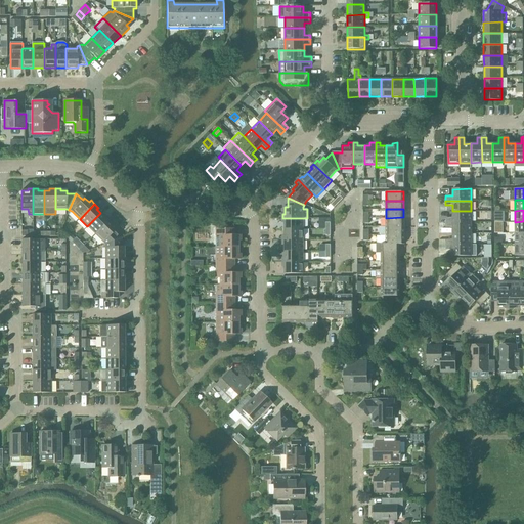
[(471,211),(452,211),(452,218),(445,218),(445,222),(471,222),(471,211)]
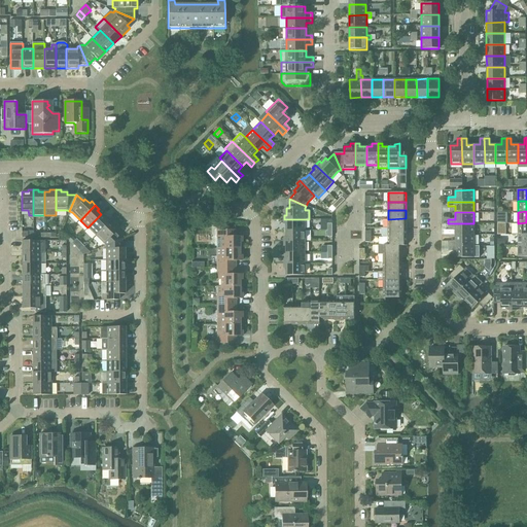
[(96,236),(111,220),(107,216),(105,218),(101,214),(88,227),(96,236)]
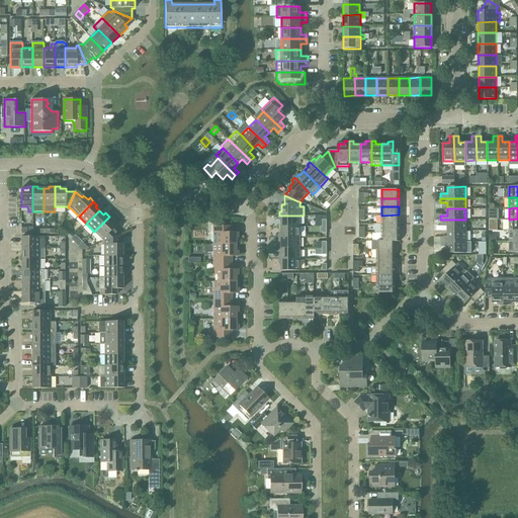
[(381,225),(399,224),(399,214),(381,216),(381,225)]
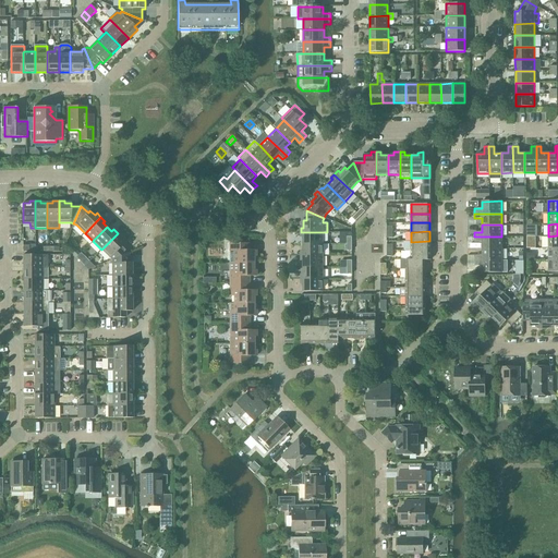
[(303,244),(323,244),(323,232),(301,232),(301,238),(303,238),(303,244)]
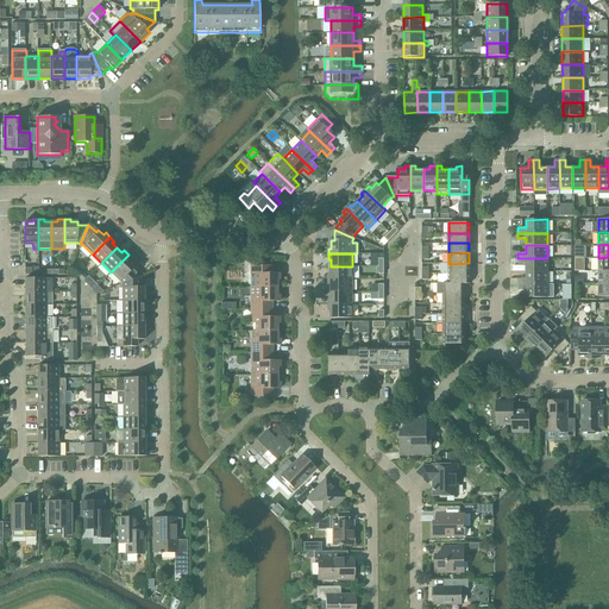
[(129,255),(111,272),(120,282),(121,284),(140,276),(133,269),(136,267),(131,262),(133,259),(129,255)]
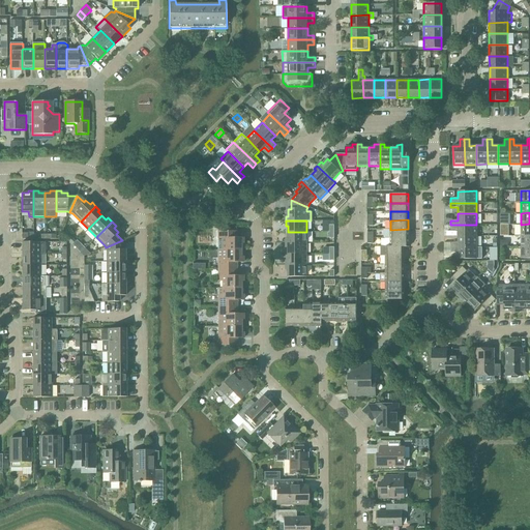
[(521,235),(529,235),(529,224),(521,225),(521,235)]
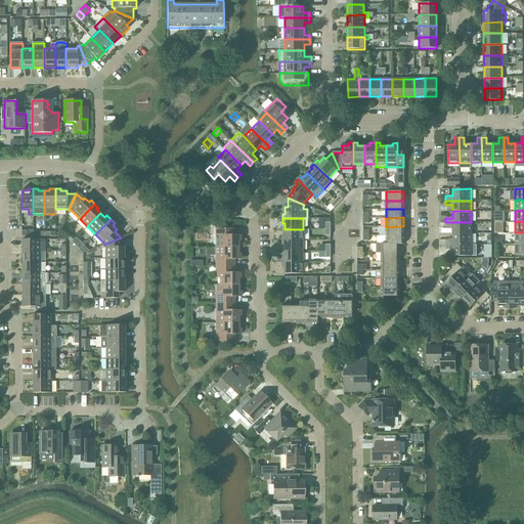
[(452,233),(471,233),(471,222),(445,222),(446,227),(452,227),(452,233)]
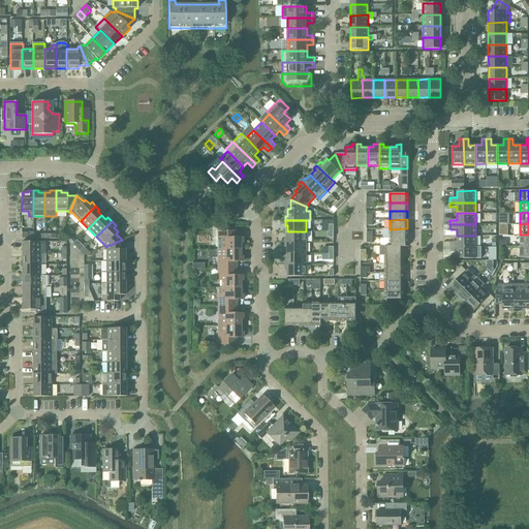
[(499,227),(499,236),(507,236),(507,227),(499,227)]
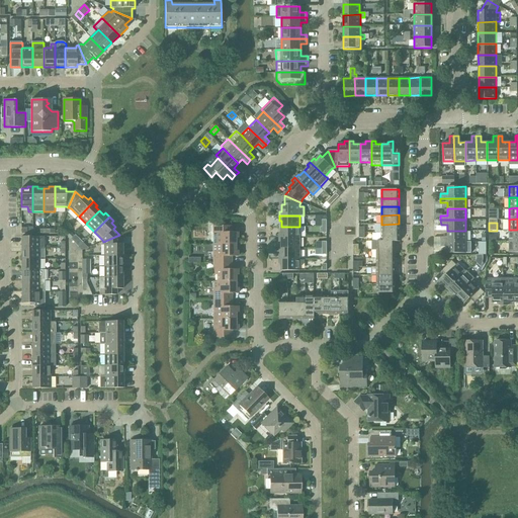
[(399,224),(381,225),(381,233),(399,233),(399,224)]
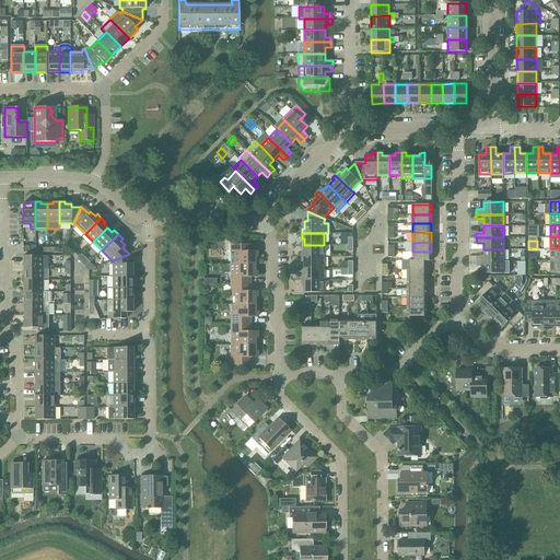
[(235,265),(255,265),(255,258),(257,258),(257,252),(251,252),(251,244),(230,244),(230,257),(235,257),(235,265)]
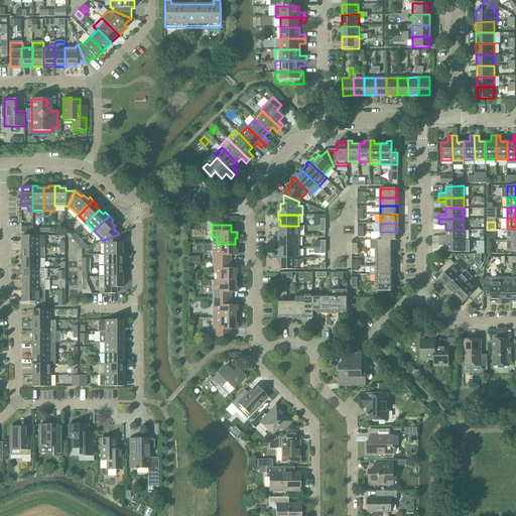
[(278,237),(298,237),(298,226),(280,226),(280,232),(278,232),(278,237)]
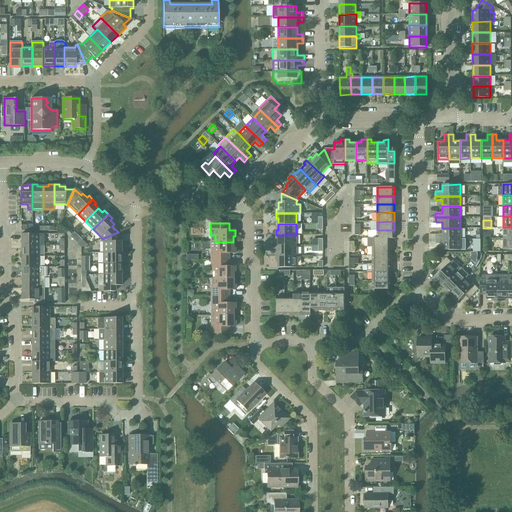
[(71,237),(73,233),(67,226),(64,229),(71,237)]
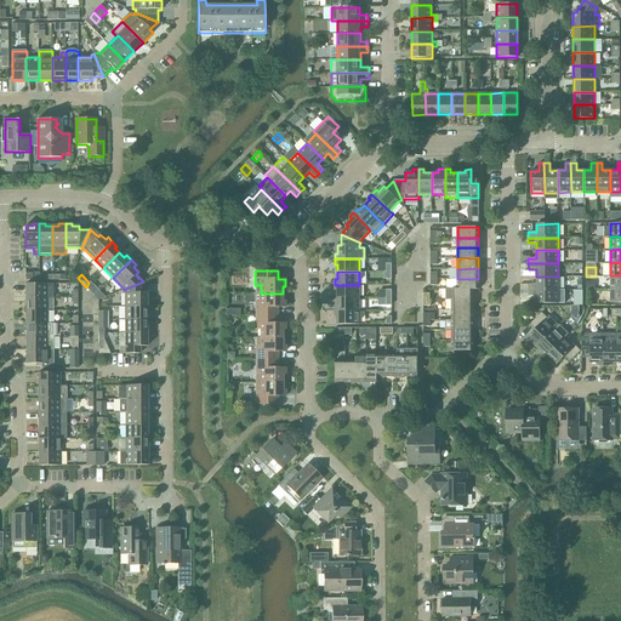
[(610,289),(620,289),(620,275),(610,275),(610,289)]
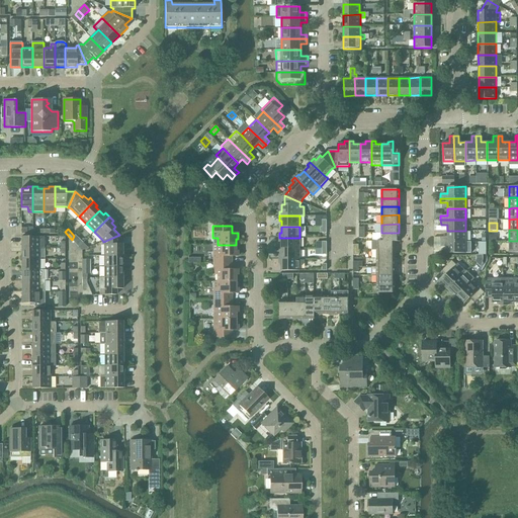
[(441,242),(465,242),(465,231),(447,231),(447,237),(441,237),(441,242)]
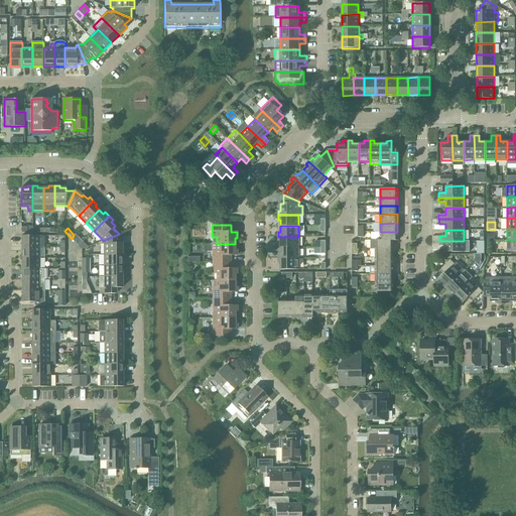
[(397,232),(380,232),(375,232),(375,240),(393,240),(393,241),(397,241),(397,232)]
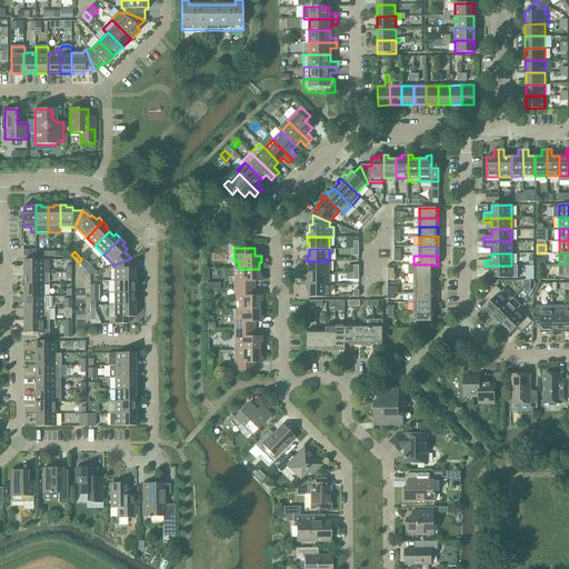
[(115,281),(138,280),(138,275),(135,275),(135,268),(132,268),(132,258),(131,258),(113,266),(115,269),(115,281)]
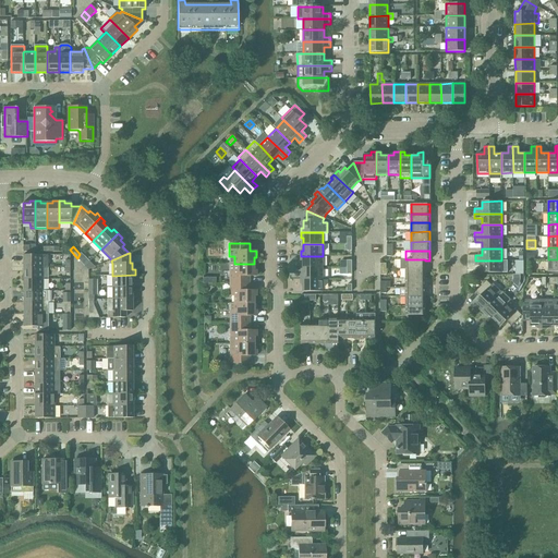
[(48,255),(23,255),(23,268),(44,267),(48,267),(48,255)]
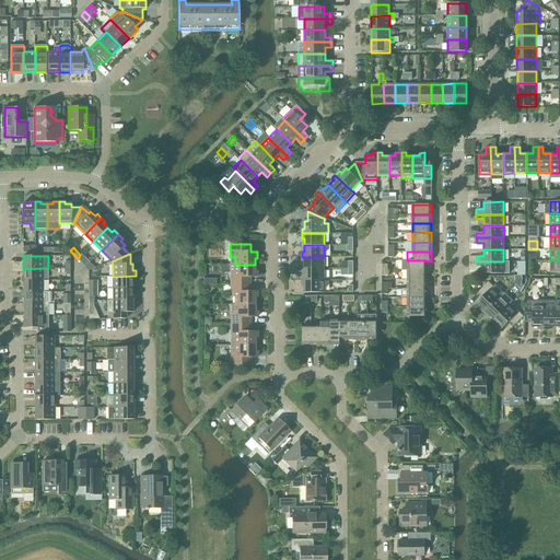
[(304,269),(324,268),(324,257),(302,257),(302,261),(304,261),(304,269)]
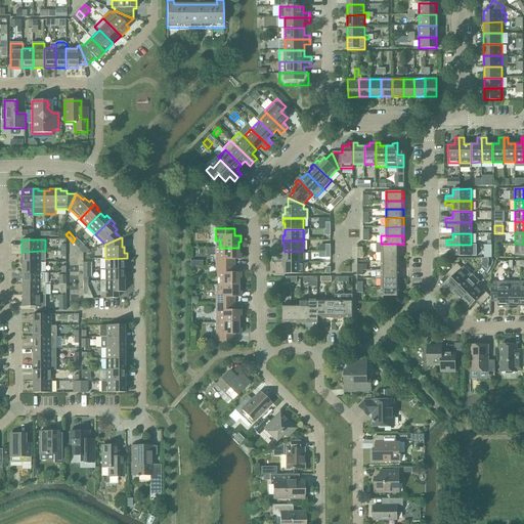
[(376,253),(381,253),(399,253),(399,245),(399,244),(381,244),(376,244),(376,253)]
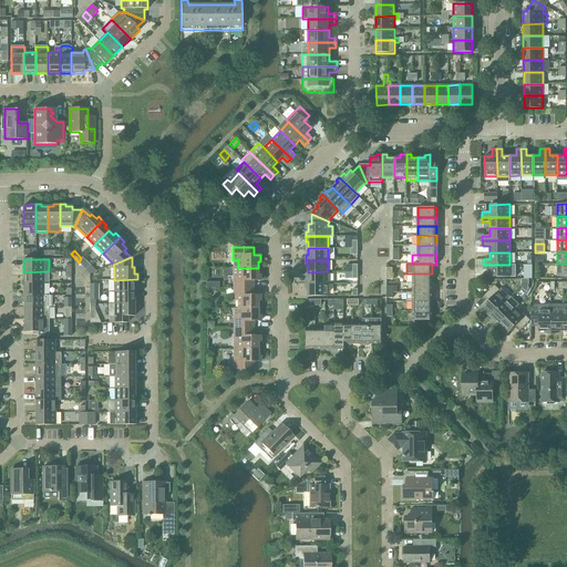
[(566,264),(557,264),(557,277),(566,276),(566,264)]
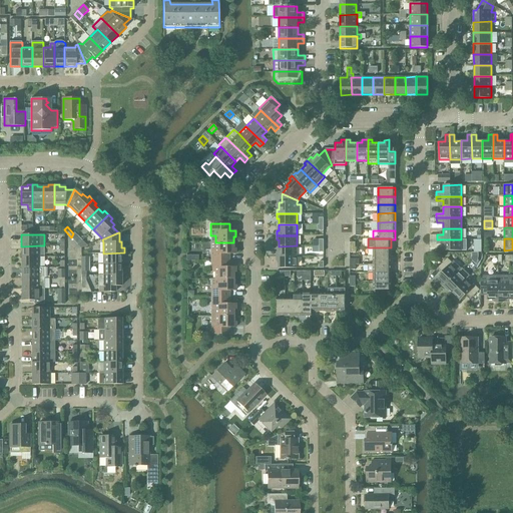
[(461,239),(437,239),(437,244),(443,244),(443,250),(461,250),(461,239)]
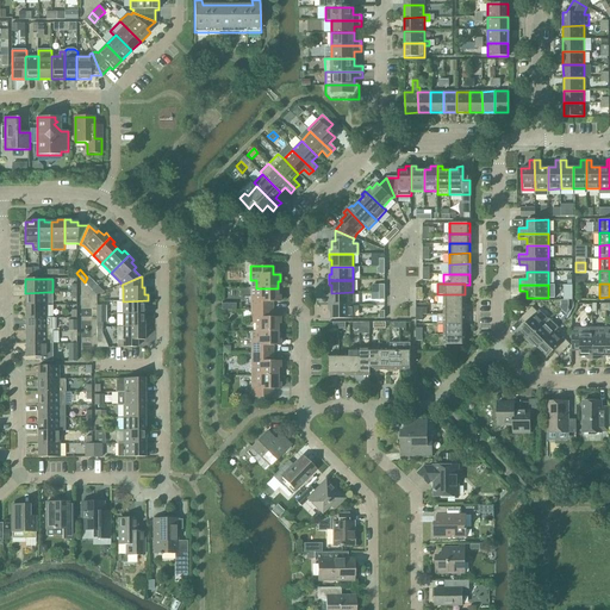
[(251,288),(251,297),(251,310),(273,310),(273,303),(280,303),(280,296),(278,296),(278,288),(256,288),(251,288)]
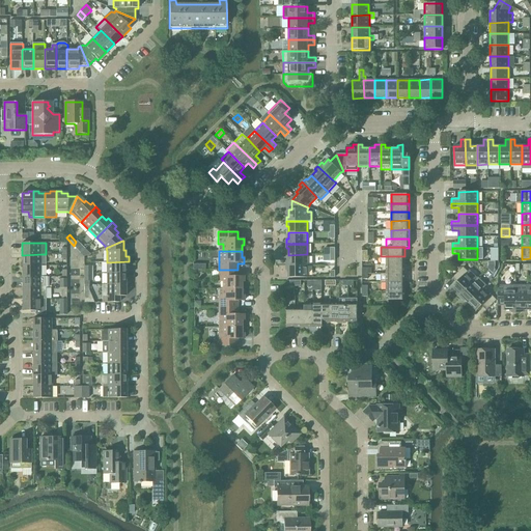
[(23,266),(42,266),(42,254),(22,255),(23,266)]
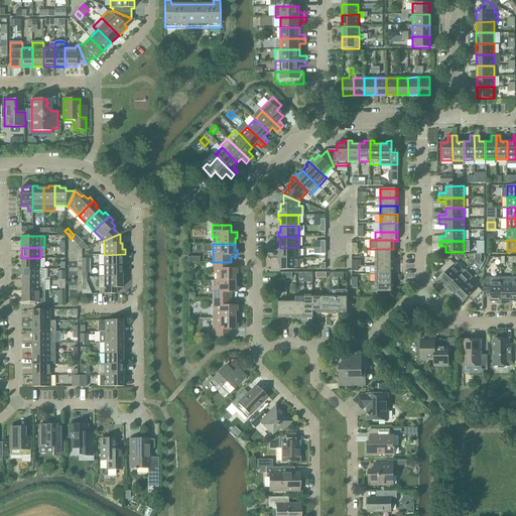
[(298,247),(280,248),(280,254),(278,254),(278,258),(298,258),(298,247)]
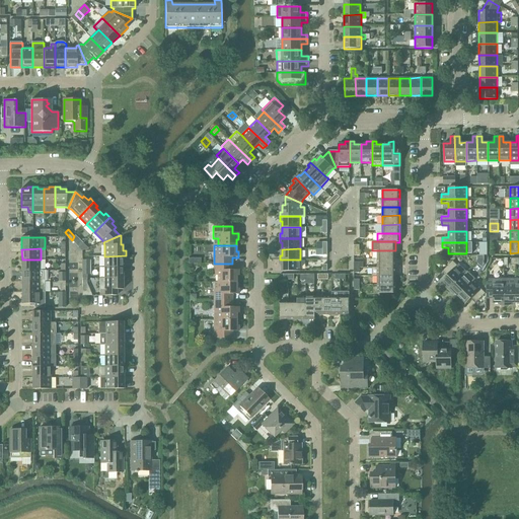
[(377,258),(395,258),(395,250),(377,250),(377,258)]
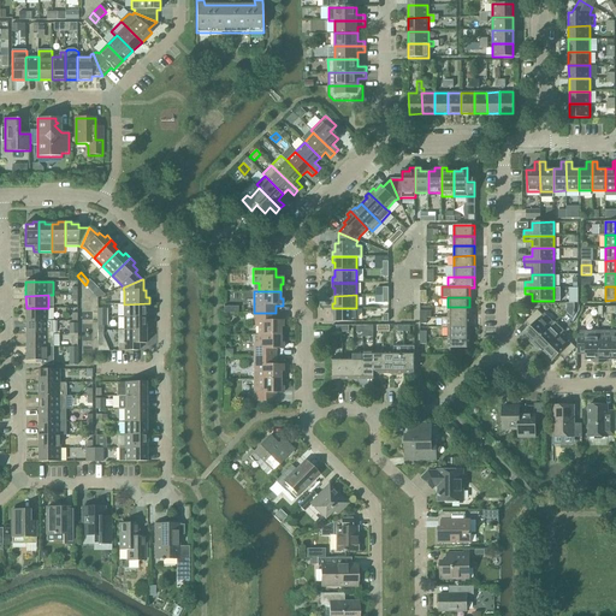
[(124,318),(146,317),(146,311),(149,311),(149,303),(124,304),(124,318)]
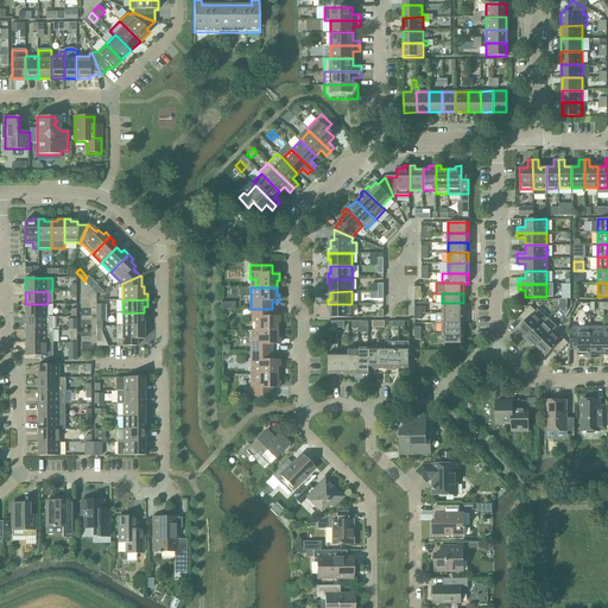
[(463,303),(442,303),(442,312),(463,312),(463,303)]
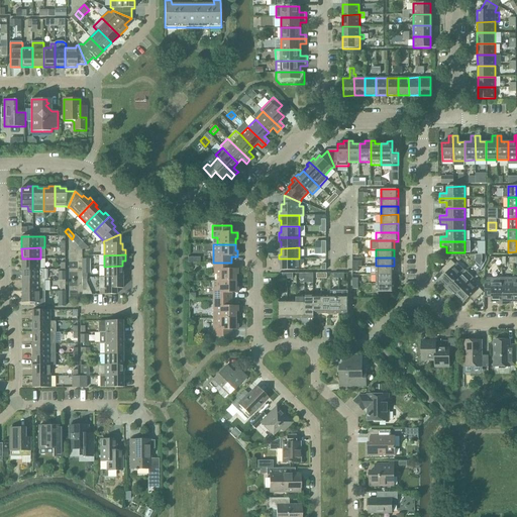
[(40,270),(40,260),(40,259),(22,259),(22,270),(40,270)]
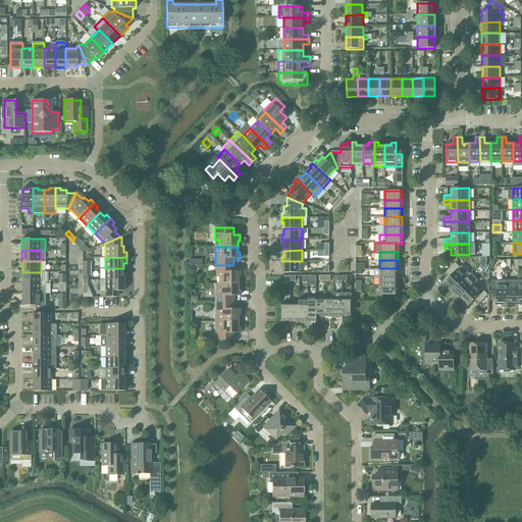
[(283,272),(302,272),(302,261),(281,261),(281,266),(283,266),(283,272)]
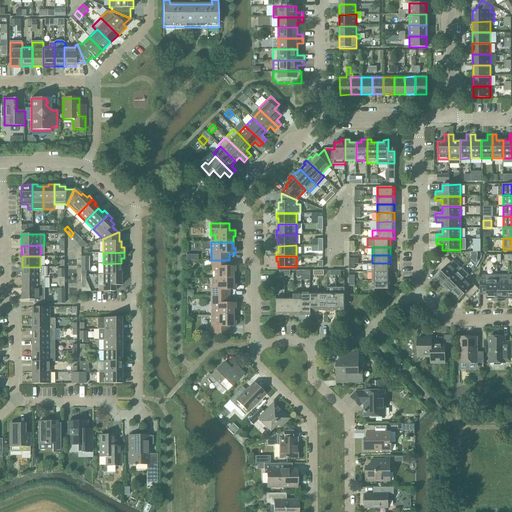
[(442,286),(456,271),(449,264),(451,262),(446,257),(436,267),(441,271),(436,276),(440,281),(439,283),(442,286)]
